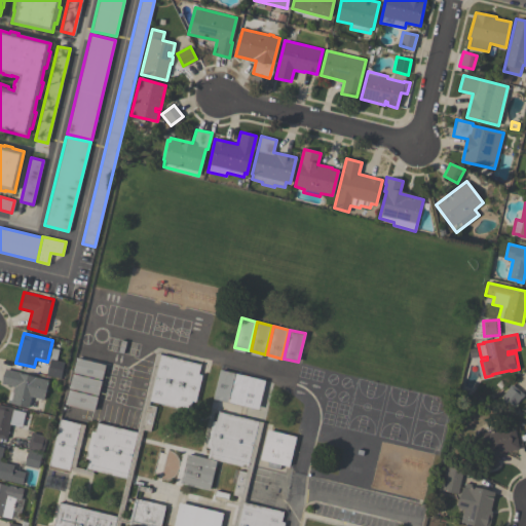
[(149,401),(189,410),(191,401),(195,402),(201,374),(198,374),(200,365),(160,354),(149,401)]
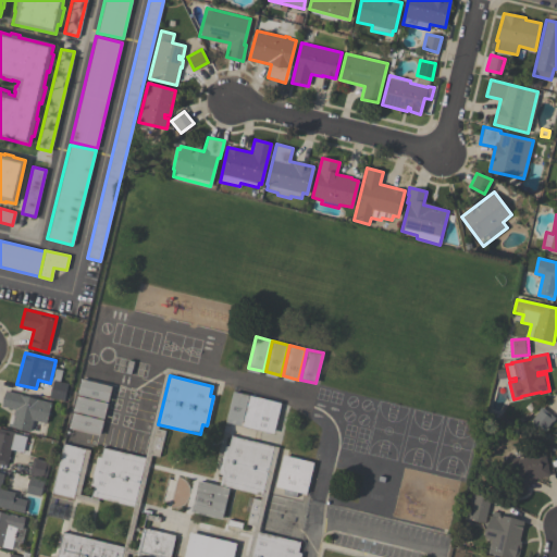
[(81,379),(76,394),(108,401),(111,386),(81,379)]
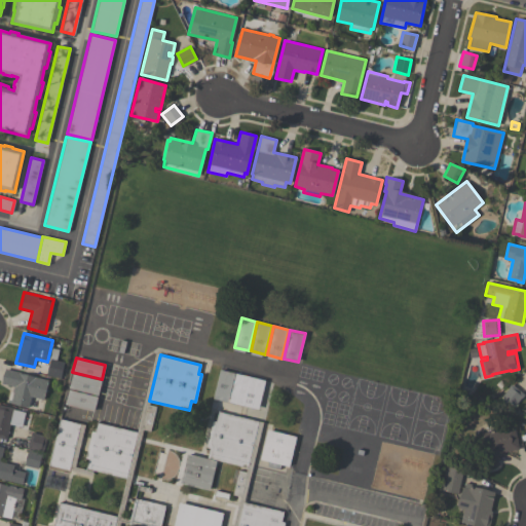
[(50,359),(46,375),(60,378),(63,362),(50,359)]
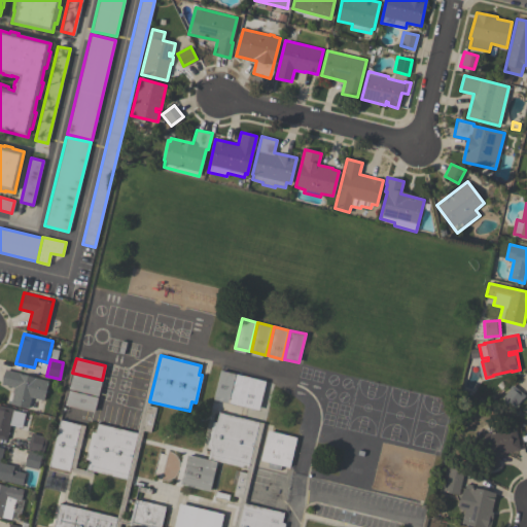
[(5,369),(1,384),(13,387),(11,392),(13,393),(10,403),(28,408),(31,396),(43,399),(48,380),(35,376),(35,378),(20,374),(20,373),(5,369)]
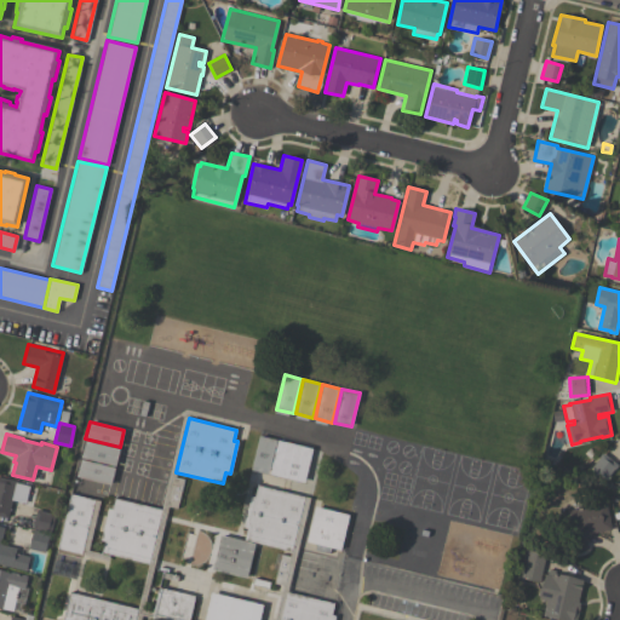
[(268,474),(251,469),(259,435),(276,440),(268,474)]
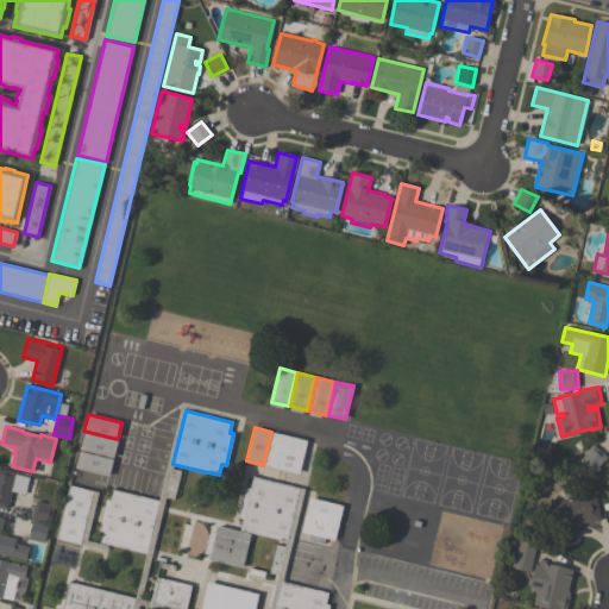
[(83,432),(80,450),(113,458),(118,440),(83,432)]
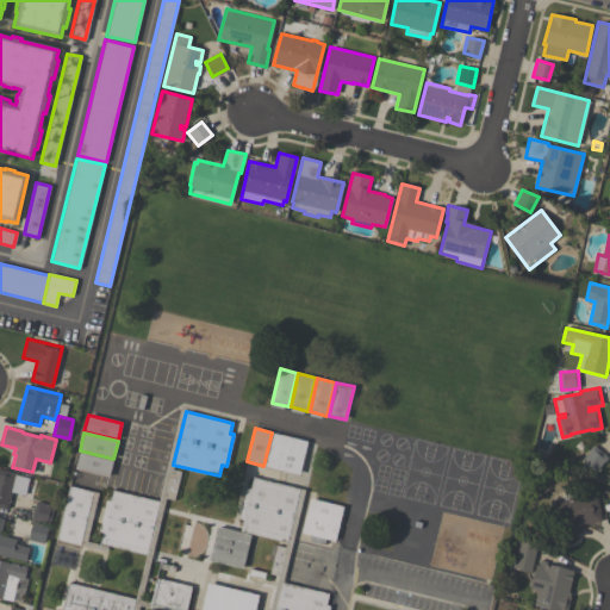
[(273,433),(306,441),(299,474),(265,466),(273,433)]
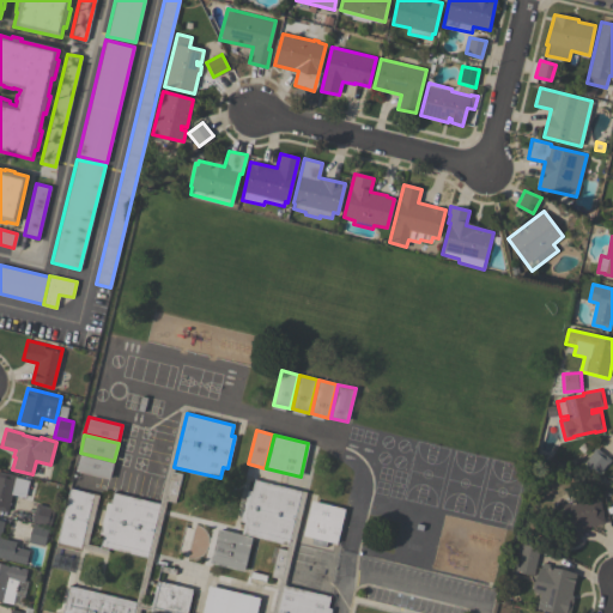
[(586,462),(594,451),(593,451),(596,448),(612,460),(608,463),(599,474),(586,462)]
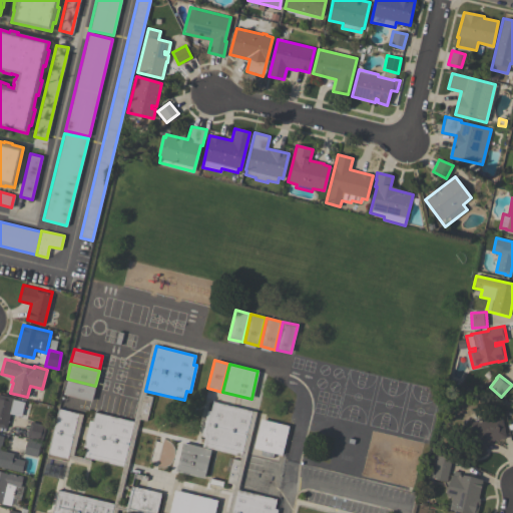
[(66,380),(63,394),(91,401),(95,387),(66,380)]
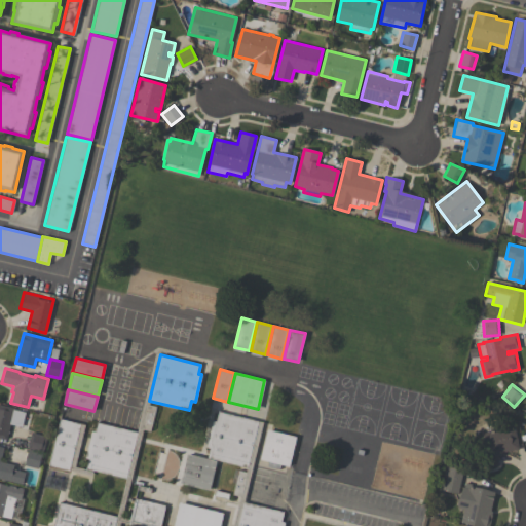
[(0,438),(6,440),(9,424),(27,428),(31,413),(13,409),(14,408),(0,405),(0,438)]
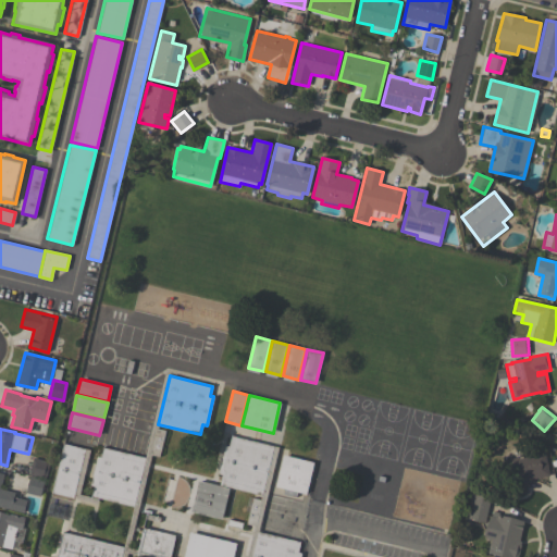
[(159,456),(150,455),(157,429),(164,431),(159,456)]
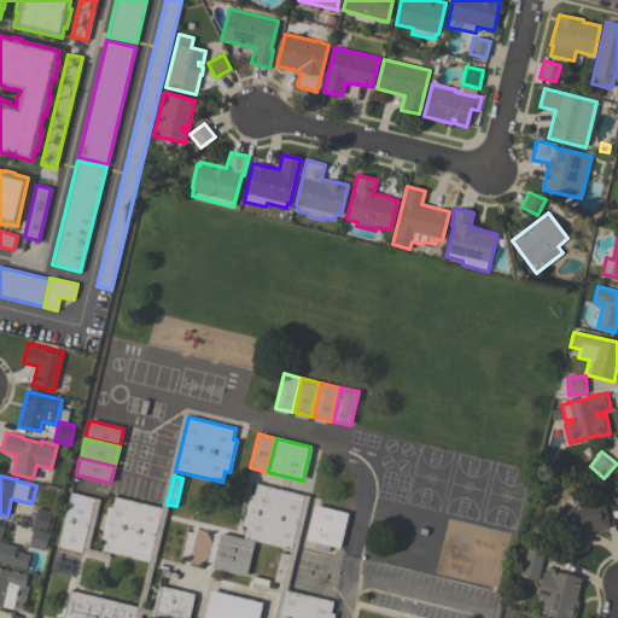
[(290,549),(243,537),(245,526),(242,525),(250,494),(254,495),(257,483),(303,495),(290,549)]
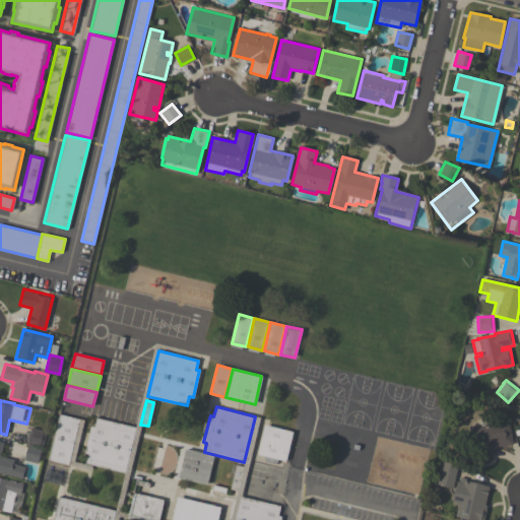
[(68,464),(48,460),(59,414),(78,418),(68,464)]
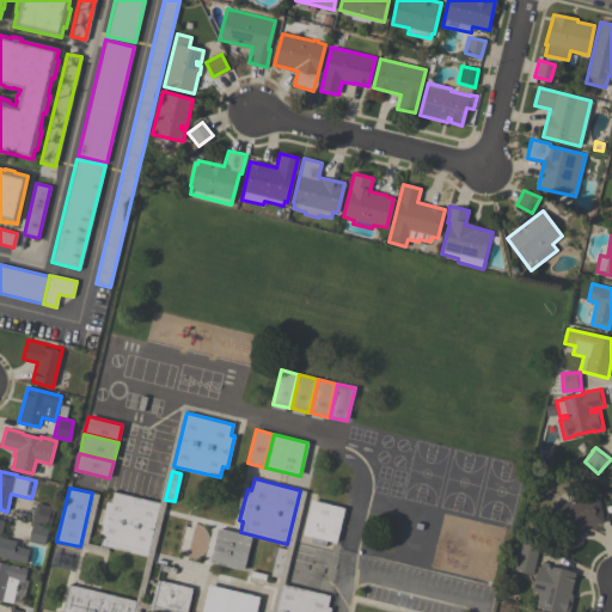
[(159,503),(112,491),(110,502),(106,502),(98,533),(103,534),(101,544),(146,556),(159,503)]
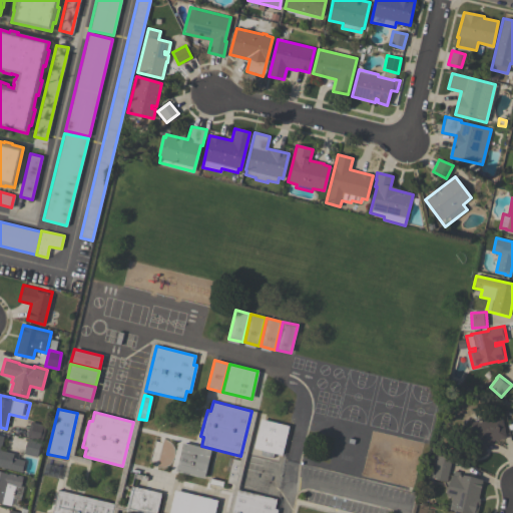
[(465,424),(502,416),(506,439),(484,443),(486,454),(472,457),(465,424)]
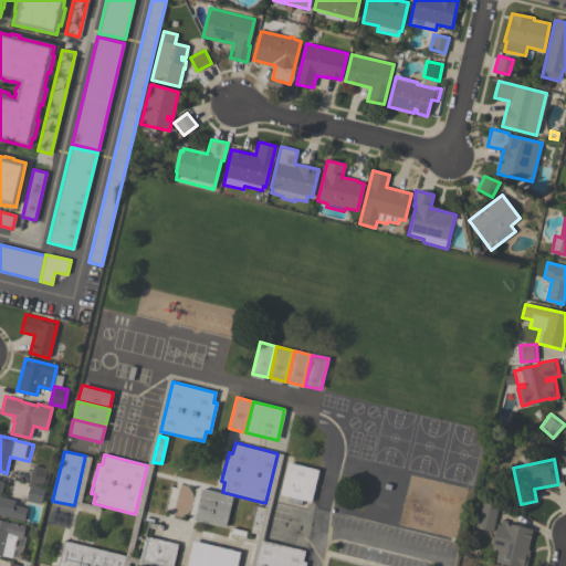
[(318,470),(287,462),(280,494),(311,501),(318,470)]
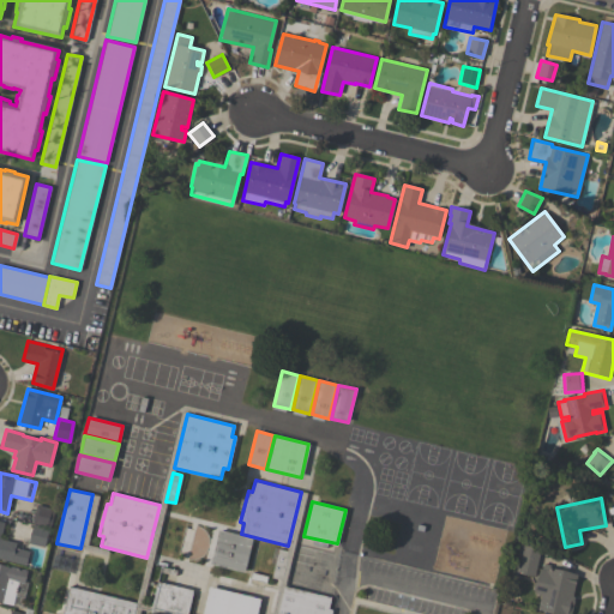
[(36,505),(52,510),(47,527),(31,523),(36,505)]
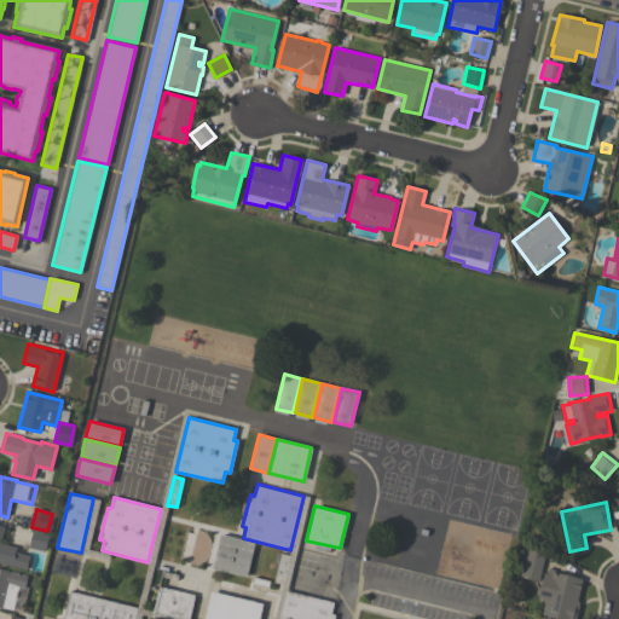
[(0,562),(25,570),(29,555),(16,553),(17,547),(0,543),(5,526),(0,525),(0,562)]
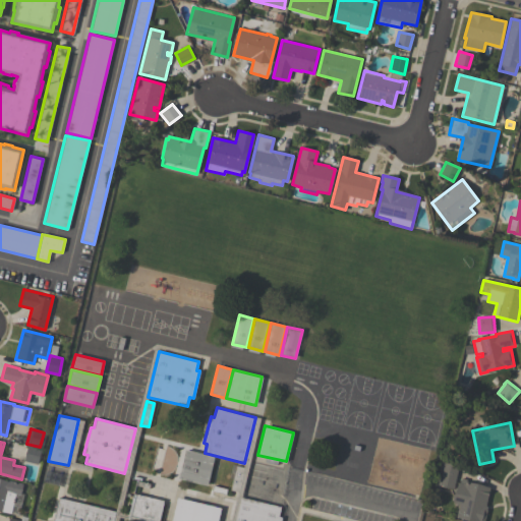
[(27,447),(41,451),(37,464),(23,460),(27,447)]
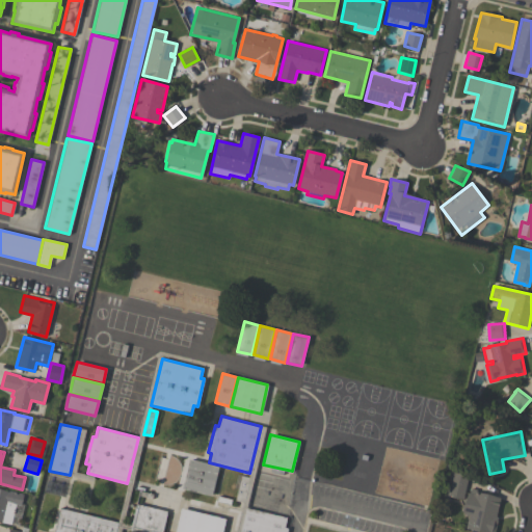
[(218,466),(189,459),(182,488),(212,496),(218,466)]
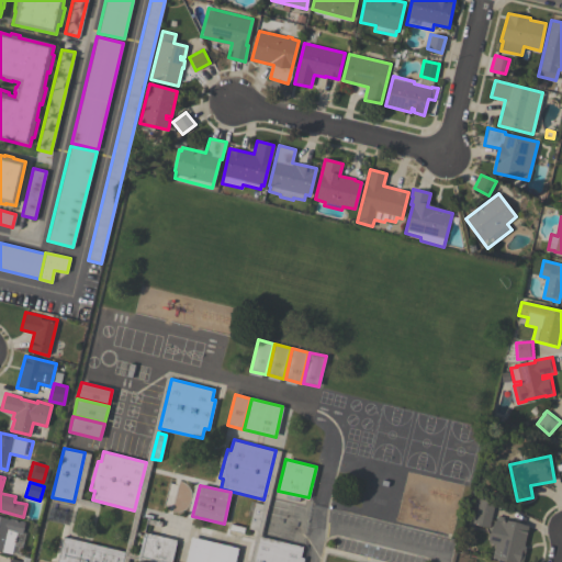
[(489,529),(472,525),(479,498),(494,503),(490,525),(489,529)]
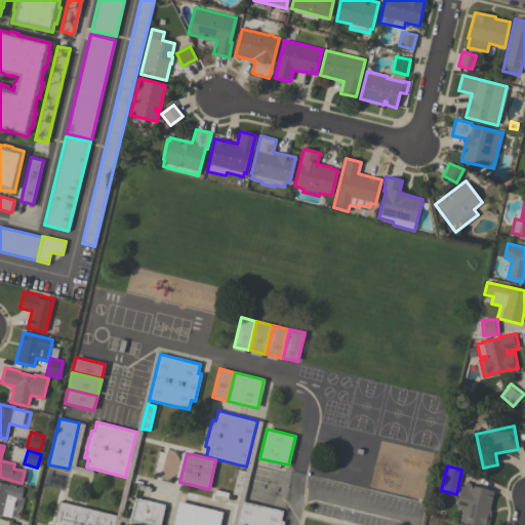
[(232,493),(240,495),(246,471),(238,470),(232,493)]
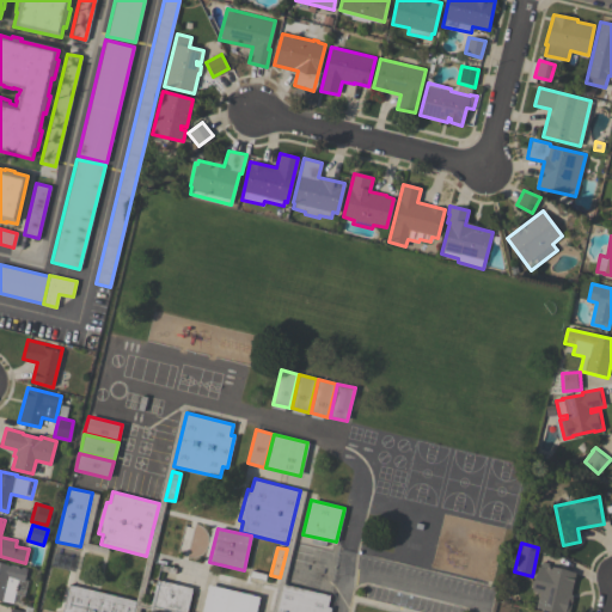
[(551,611),(536,609),(540,593),(532,592),(533,589),(531,588),(532,582),(534,581),(534,580),(538,567),(539,567),(540,561),(549,563),(549,567),(562,569),(576,574),(571,595),(574,595),(573,599),(574,599),(570,611),(551,611)]
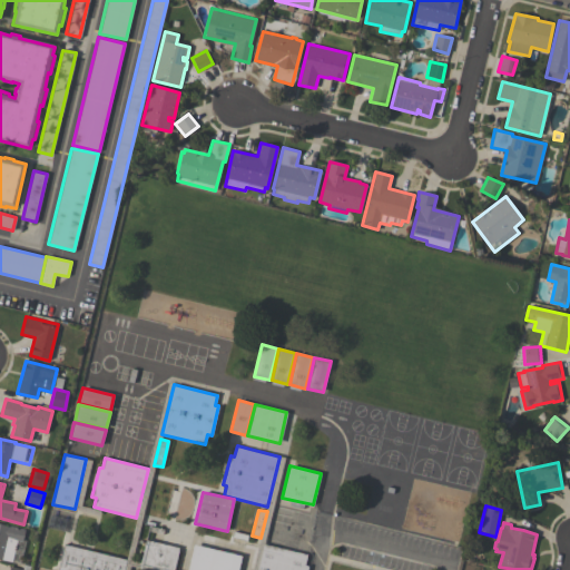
[(0,524),(0,559),(20,564),(26,540),(22,540),(25,529),(9,526),(9,527),(0,524)]
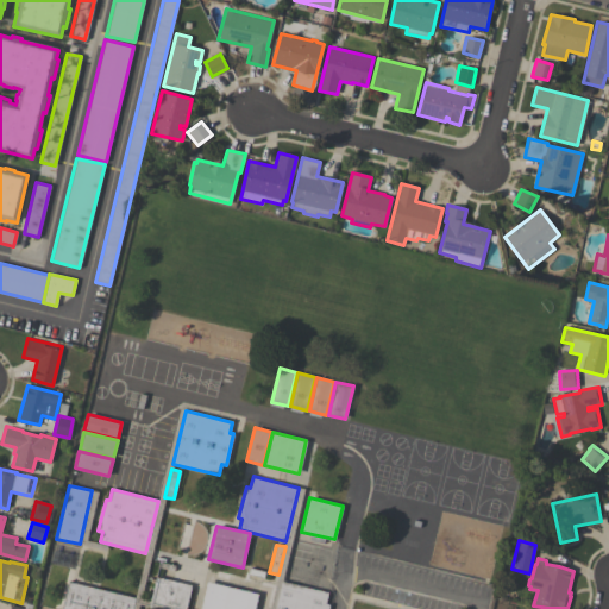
[(250,567),(248,573),(263,577),(265,571),(250,567)]
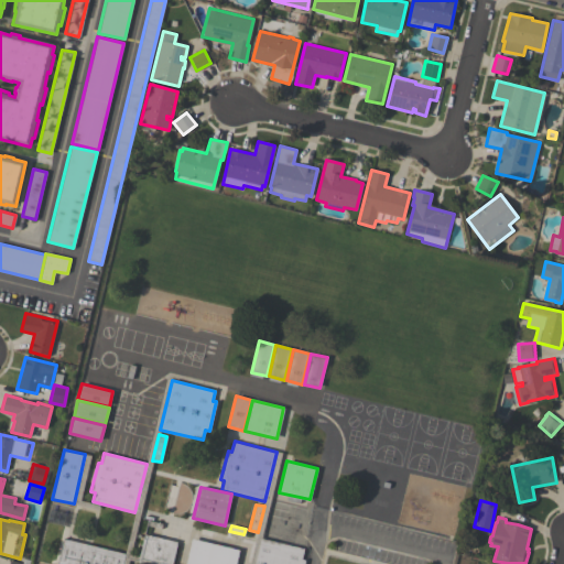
[(144,534),(138,563),(142,563),(171,563),(176,542),(144,534)]
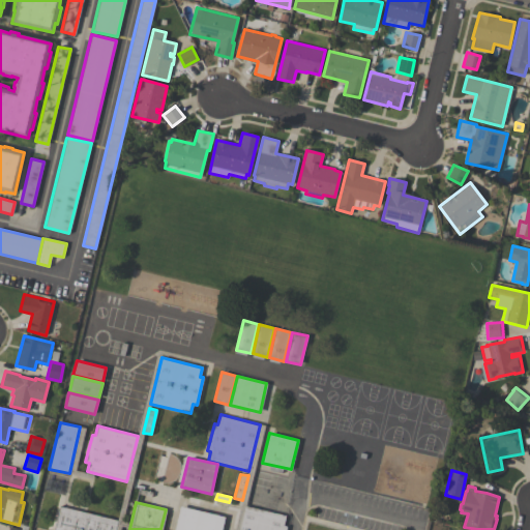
[(59,506),(53,529),(114,529),(117,520),(59,506)]
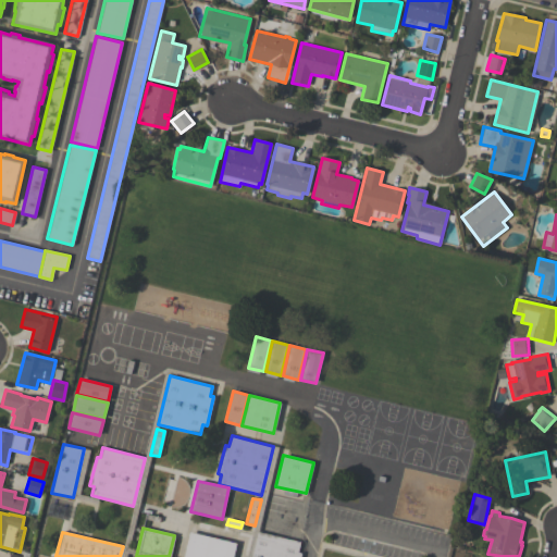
[(189,532),(183,556),(232,556),(236,543),(189,532)]
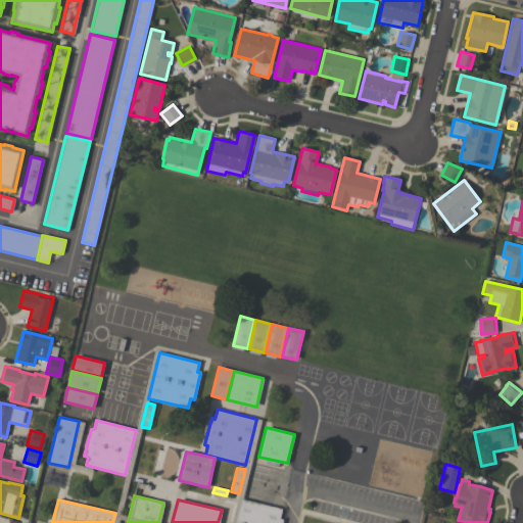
[(236,522),(281,522),(283,519),(279,518),(282,509),(242,500),(236,522)]
